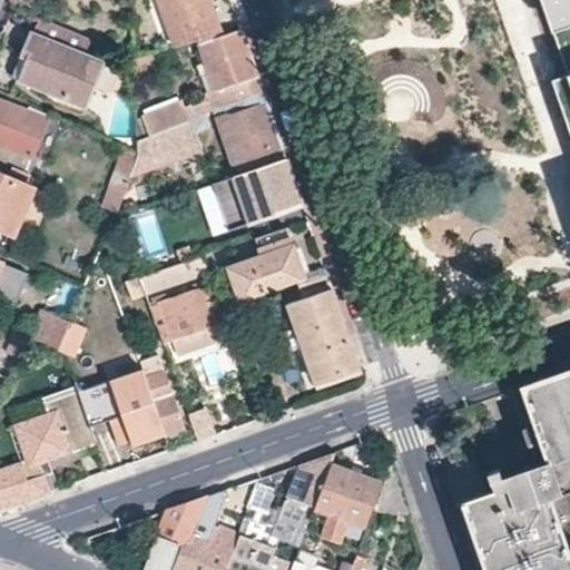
[(22,0),(12,0),(11,7),(19,10),(22,0)]
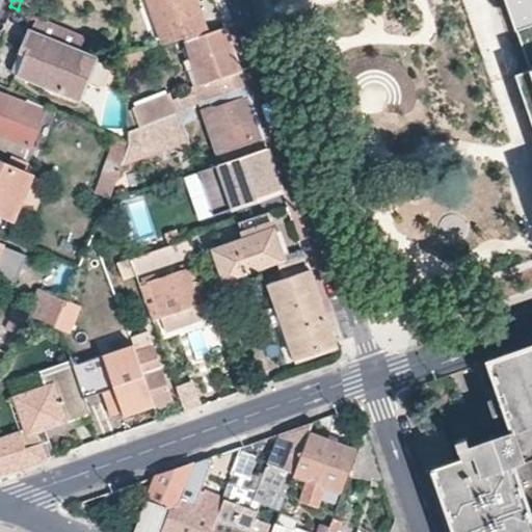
[(193,0),(147,0),(163,45),(185,41),(186,42),(206,34),(193,0)]
